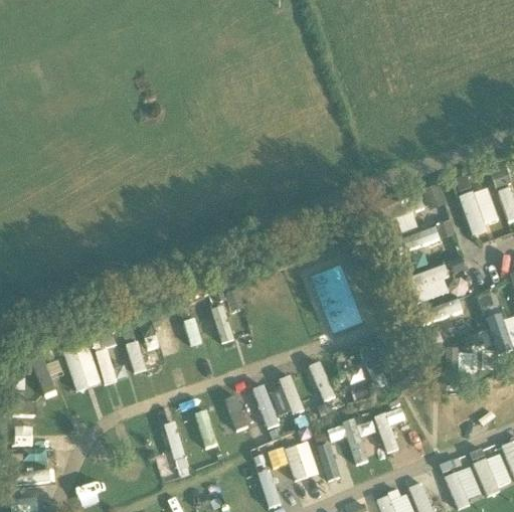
[(506,223),(513,221),(513,195),(507,169),(493,172),(506,223)]
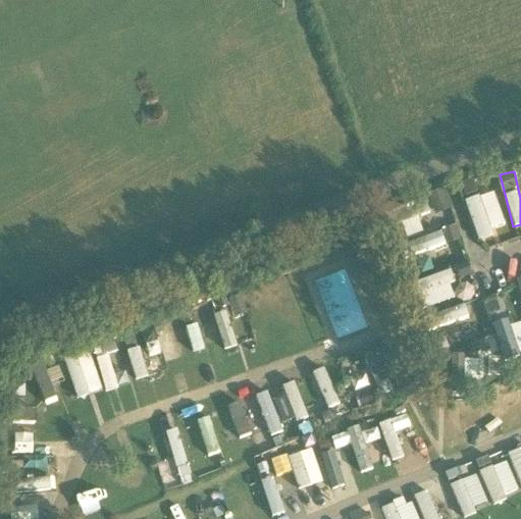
[(477,237),(507,225),(493,190),(464,200),(477,237)]
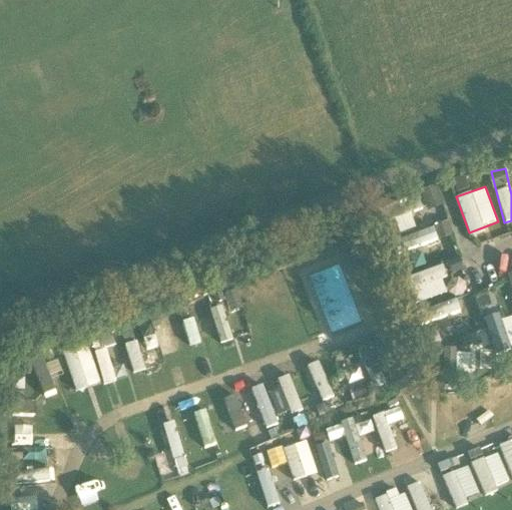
[(392,205),(398,229),(447,215),(440,191),(392,205)]
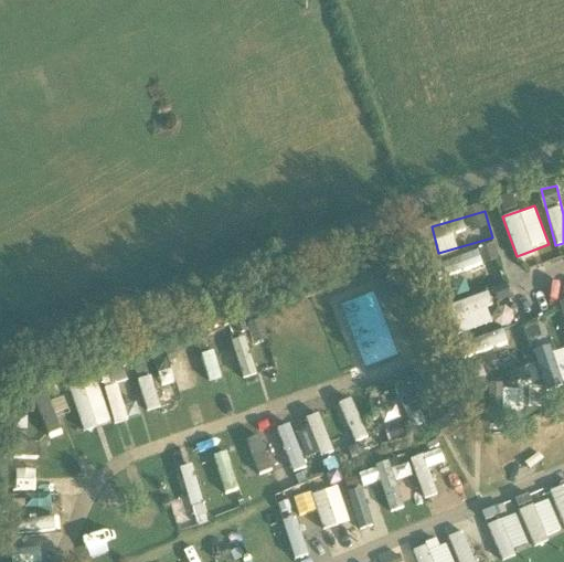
[(445,278),(499,254),(492,240),(438,265),(445,278)]
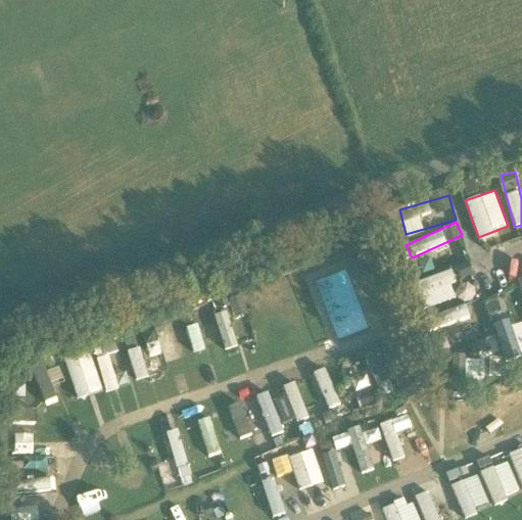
[(456,280),(472,275),(469,263),(452,267),(456,280)]
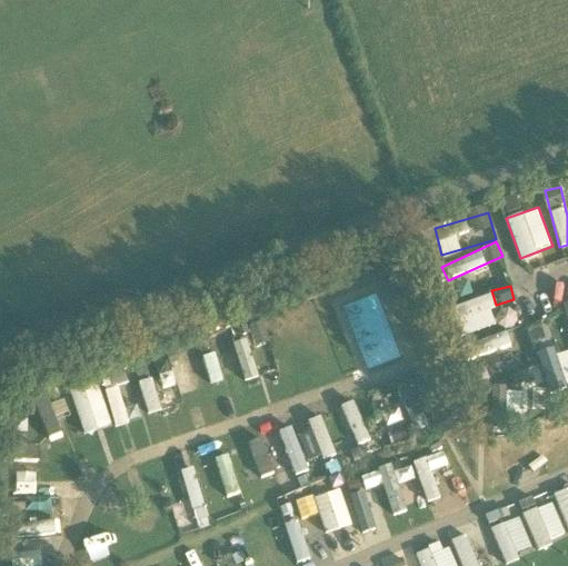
[(490,294),(448,307),(458,337),(494,325),(488,307),(494,305),(490,294)]
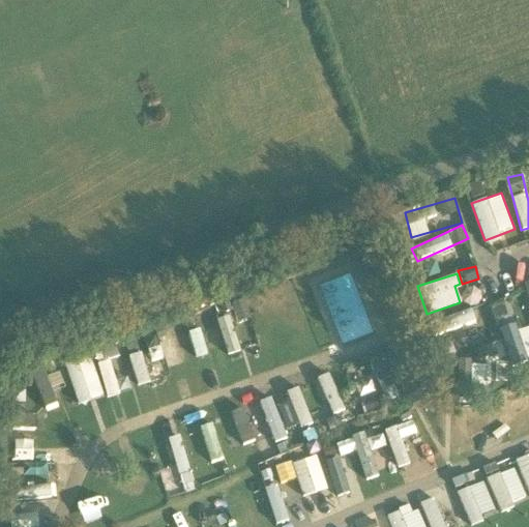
[(224,343),(219,316),(232,314),(233,320),(250,317),(246,295),(210,300),(216,344),(224,343)]
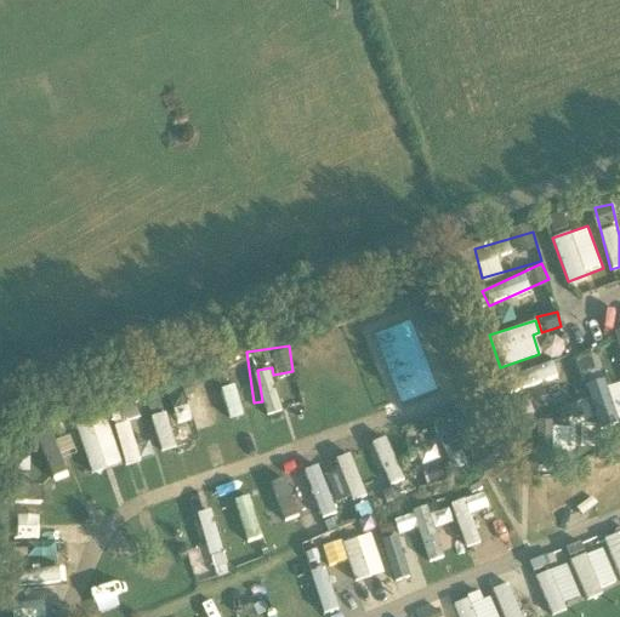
[(598,370),(592,354),(578,360),(582,375),(598,370)]
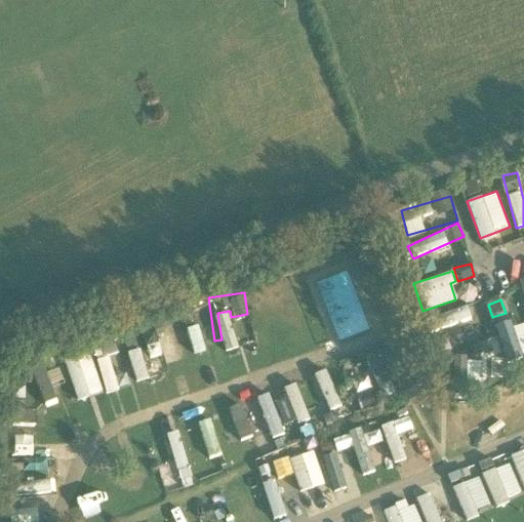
[(466,306),(433,318),(437,329),(470,316),(466,306)]
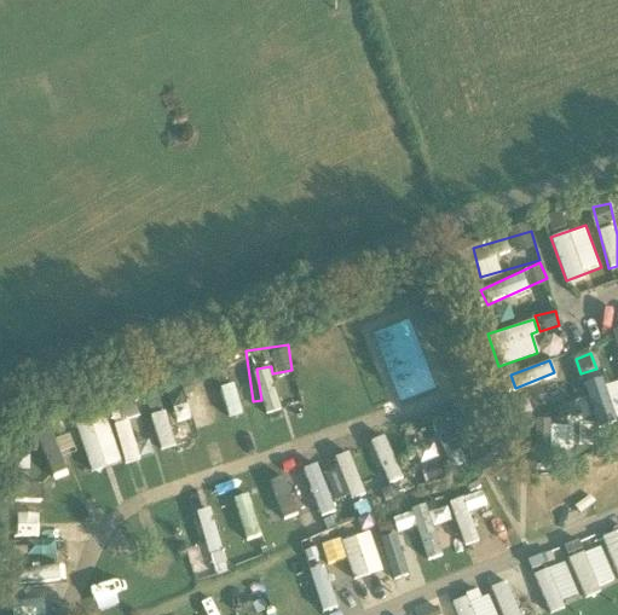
[(266,421),(281,419),(273,367),(258,369),(266,421)]
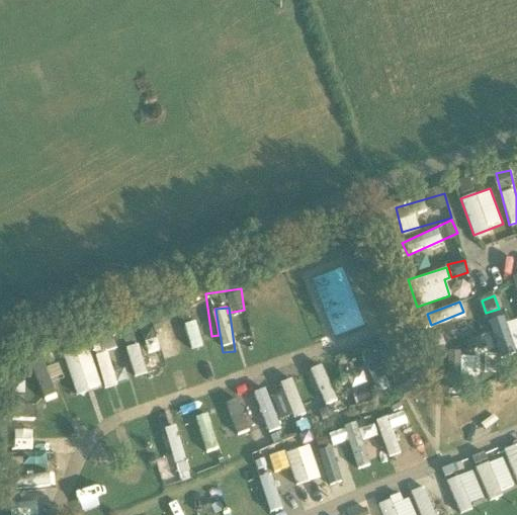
[(496,355),(516,351),(516,315),(490,321),(496,355)]
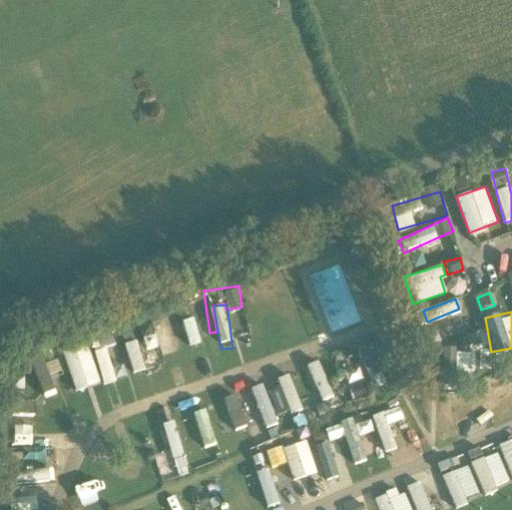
[(184,320),(190,344),(201,341),(194,317),(184,320)]
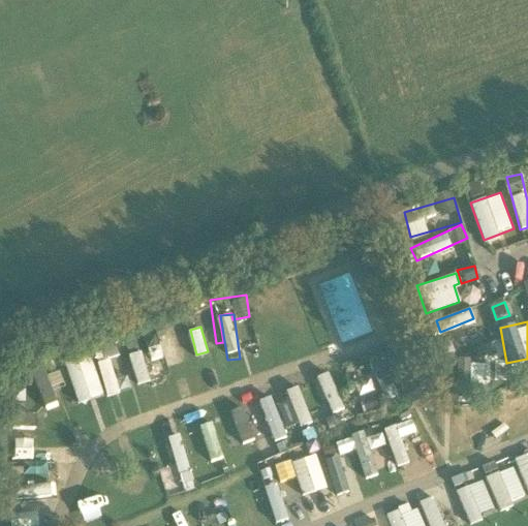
[(135,383),(148,381),(143,343),(129,345),(135,383)]
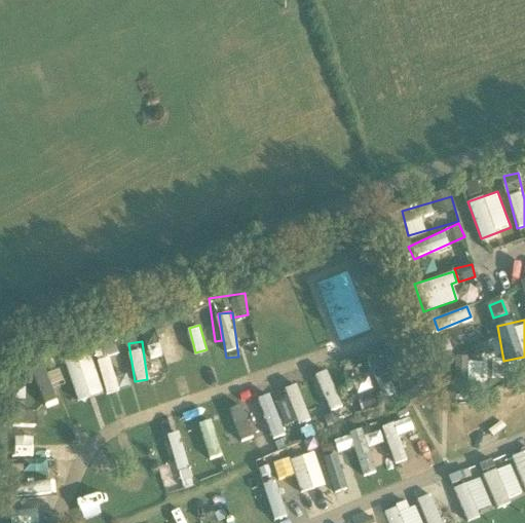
[(130,387),(127,370),(115,372),(111,350),(99,353),(106,391),(130,387)]
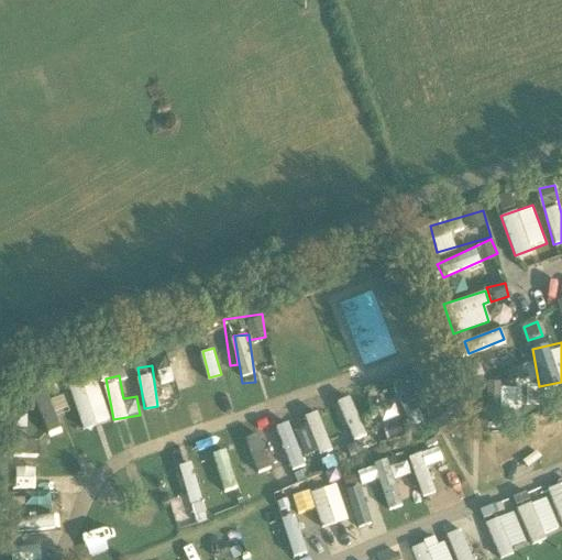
[(497,418),(498,385),(487,385),(487,418),(497,418)]
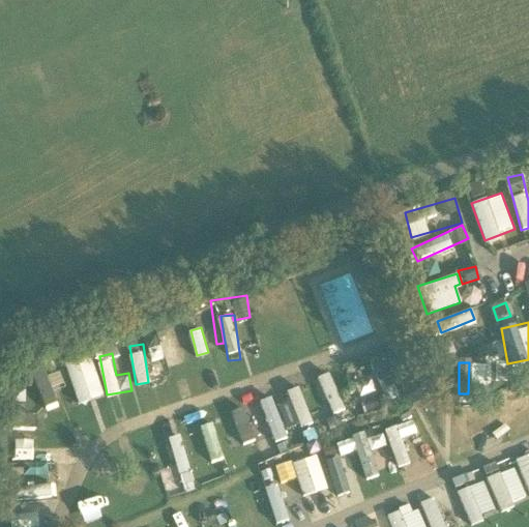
[(490,363),(470,363),(470,393),(490,393),(490,363)]
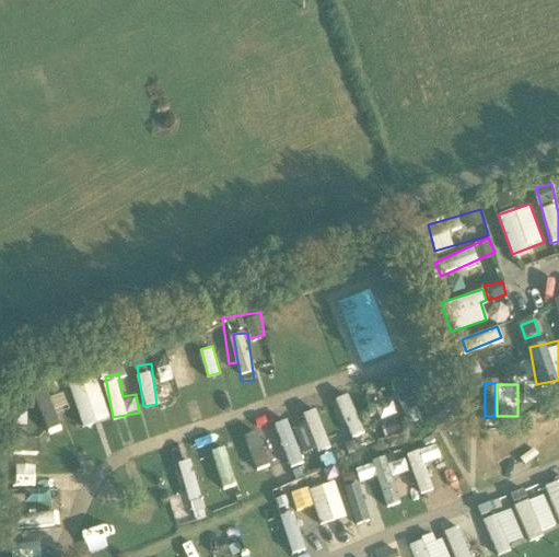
[(349,393),(335,398),(351,438),(365,432),(349,393)]
